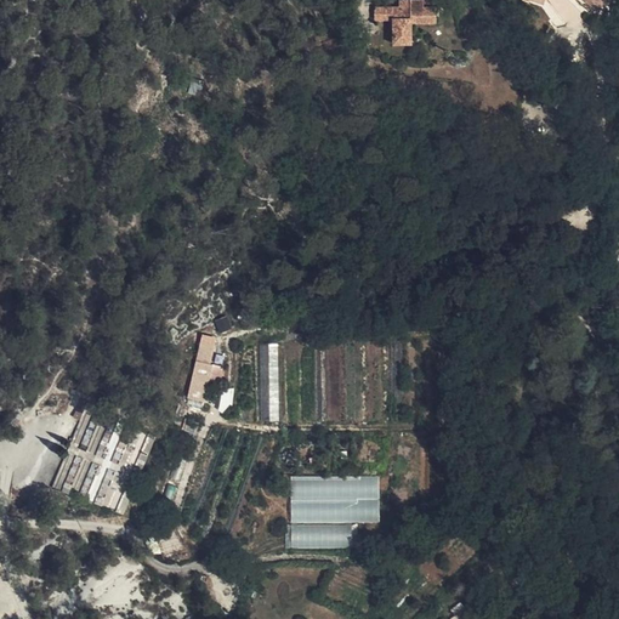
[(443,3),(441,3),(430,3),(429,0),(405,0),(405,4),(381,5),(381,18),(398,18),(399,40),(420,40),(420,18),(443,20),(443,3)]
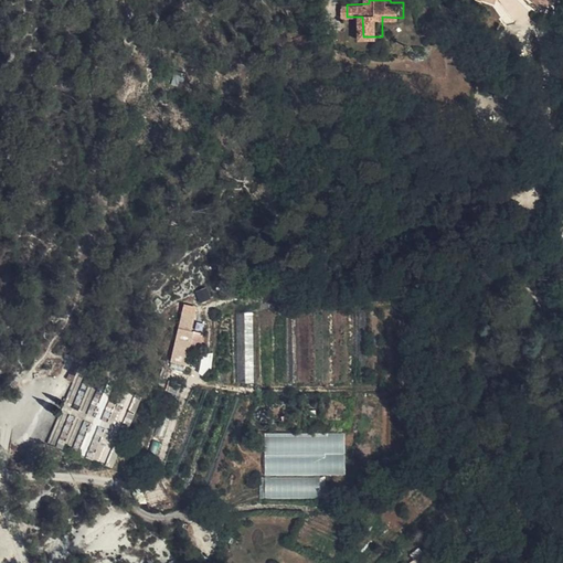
[(497,1),(491,0),(475,0),(473,8),(494,14),(497,1)]
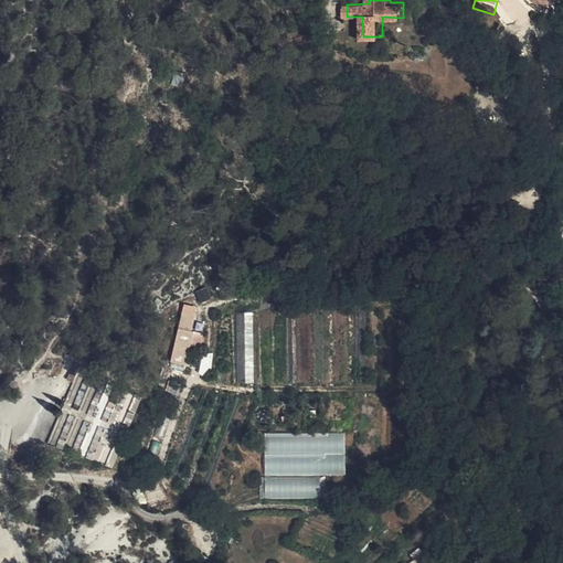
[(517,0),(541,17),(545,10),(549,12),(556,0),(517,0)]
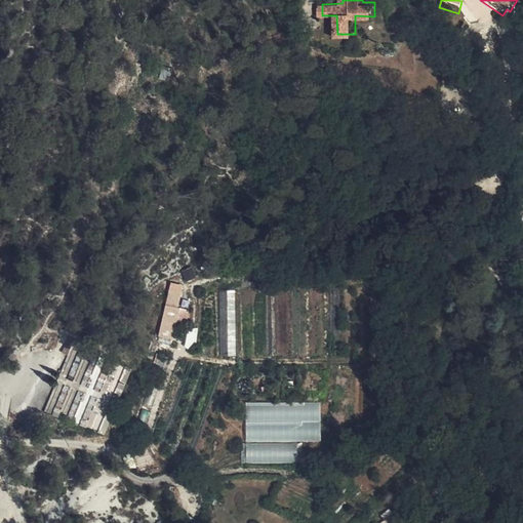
[(171,304),(178,304),(179,294),(171,294),(171,304)]
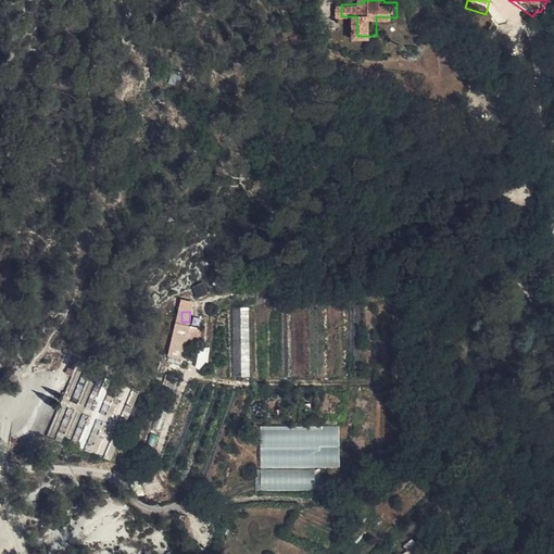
[(180,334),(189,334),(189,322),(181,322),(180,334)]
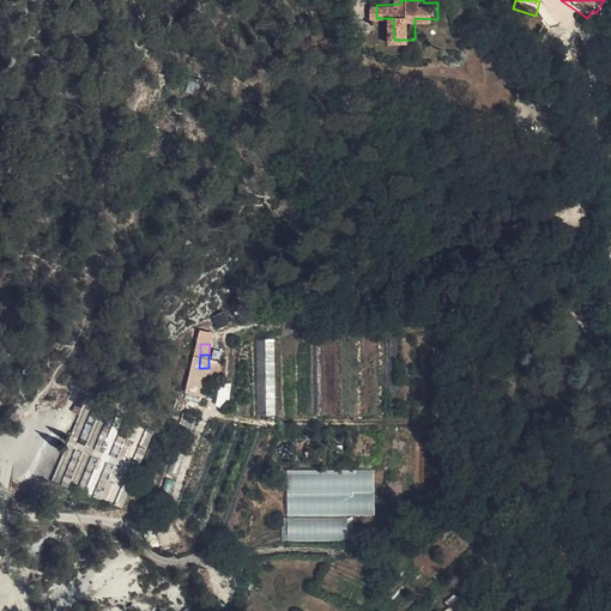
[(286,471),(286,516),(374,515),(373,470),(286,471)]
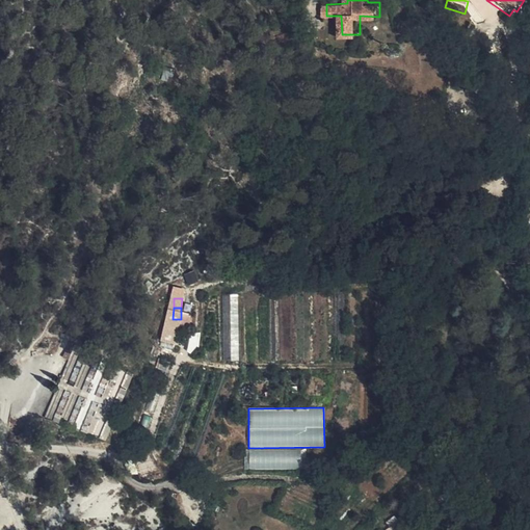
[(249,449),(249,470),(301,469),(301,448),(249,449)]
